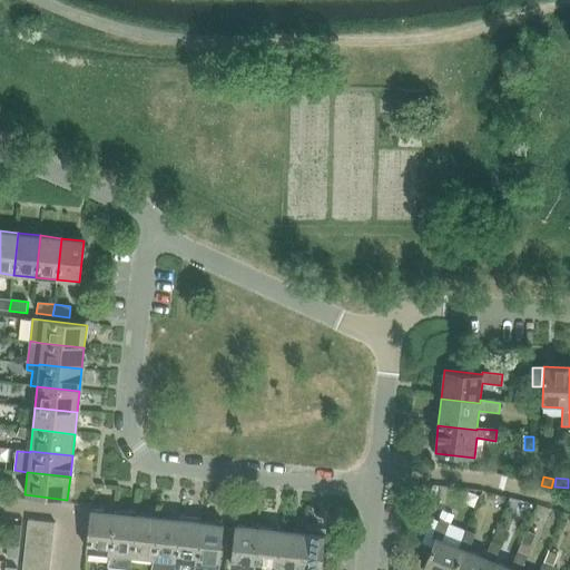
[(87,551),(109,554),(114,512),(91,510),(87,551)]
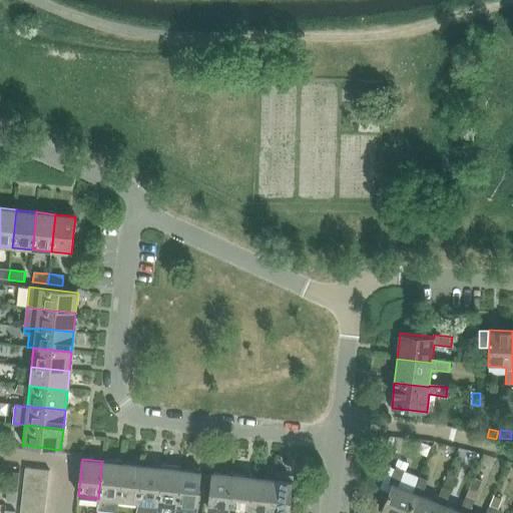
[(102,461),(98,499),(96,511),(115,512),(117,512),(119,501),(118,501),(122,463),(102,461)]
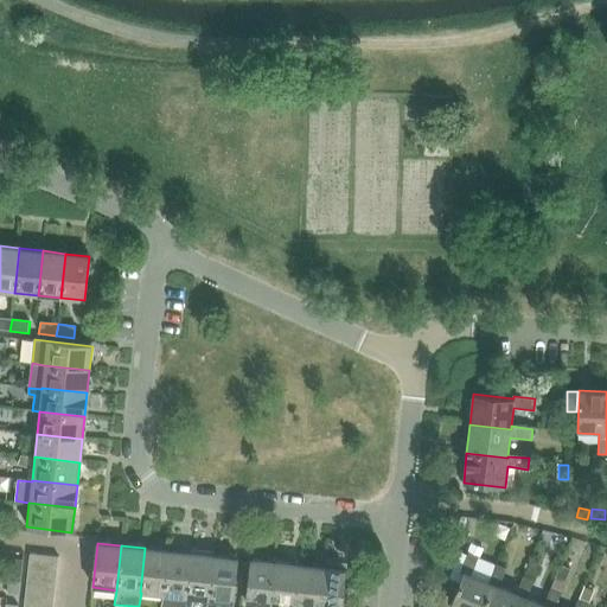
[(471,547),(468,554),(478,557),(481,551),(471,547)]
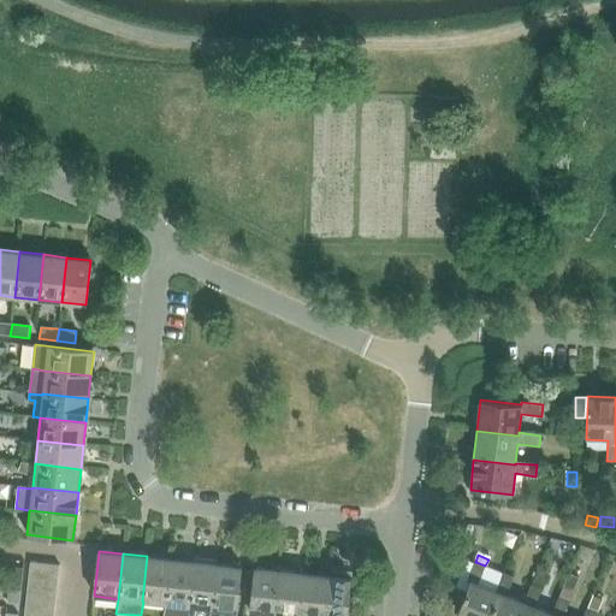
[(143,602),(165,604),(170,558),(147,556),(142,602),(143,602)]
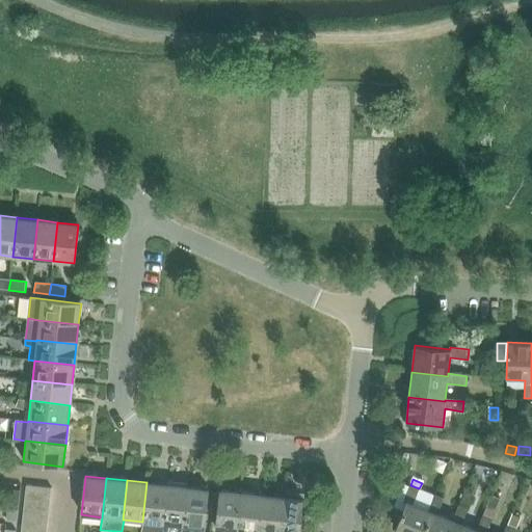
[(147,482),(142,522),(141,531),(162,531),(164,524),(163,524),(167,484),(147,482)]
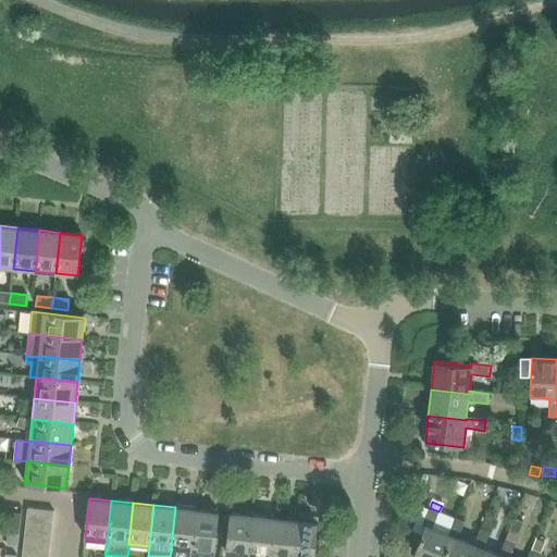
[(172,548),(170,556),(190,556),(192,551),(196,509),(175,507),(171,548),(172,548)]
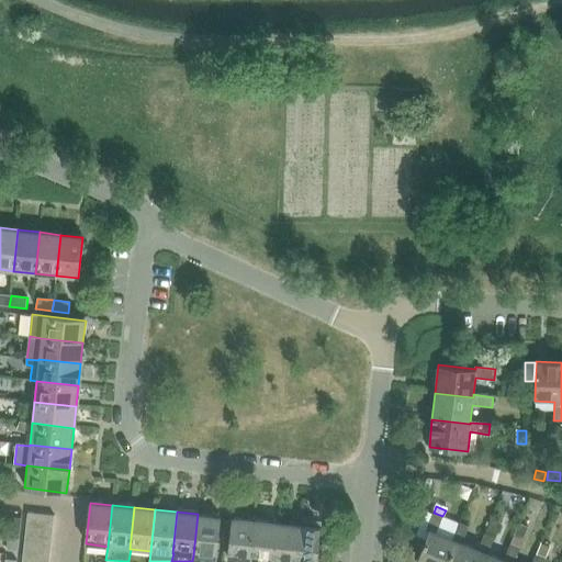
[(27,513),(26,526),(53,529),(54,516),(27,513)]
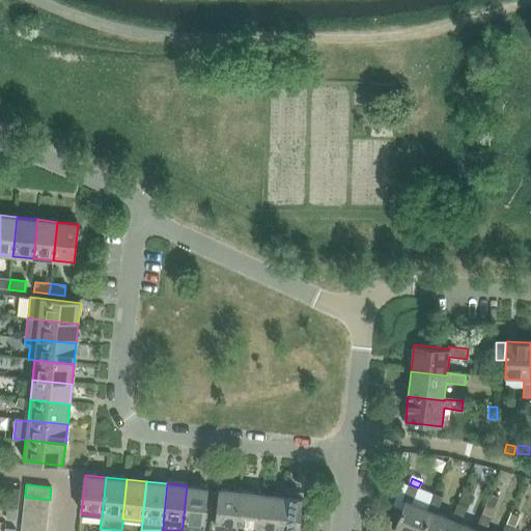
[(394,530),(422,530),(425,526),(431,510),(427,509),(412,503),(418,487),(410,484),(402,501),(406,502),(400,515),(394,530)]
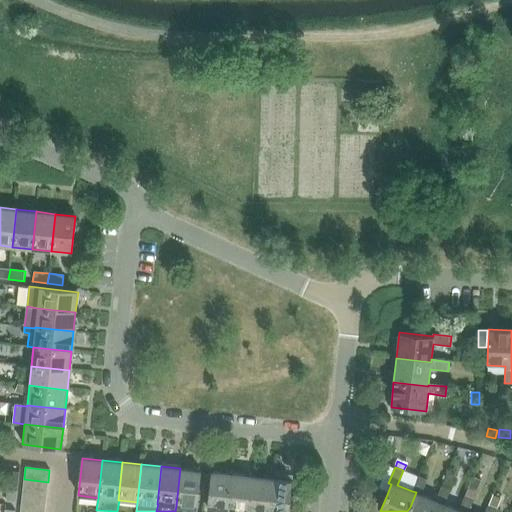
[(200,470),(180,468),(176,506),(196,508),(200,470)]
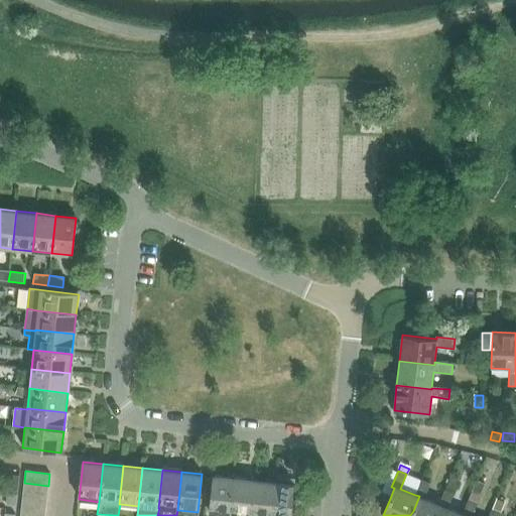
[(9,475),(8,490),(18,491),(19,476),(9,475)]
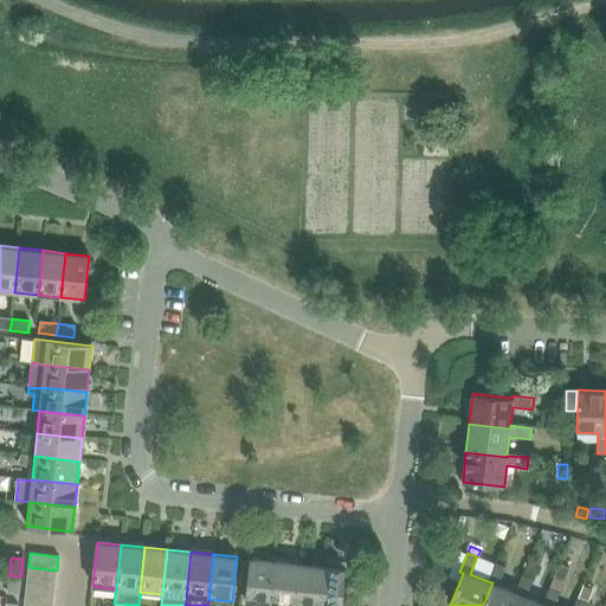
[(246,603),(270,605),(275,561),(251,559),(246,603)]
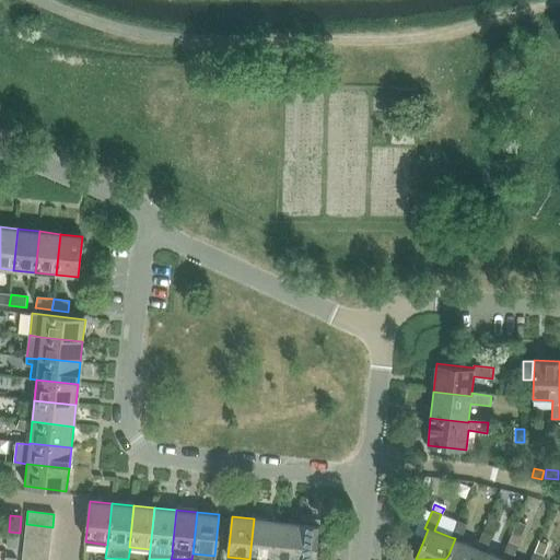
[(254,518),(249,559),(270,559),(276,521),(254,518)]
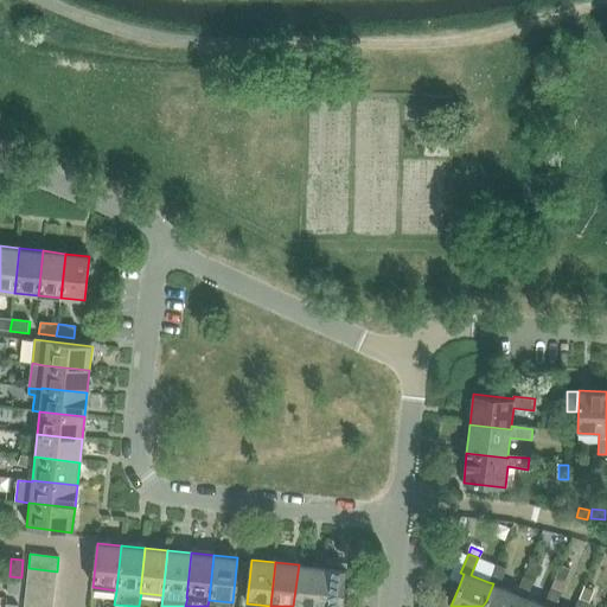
[(548,606),(543,605),(526,598),(534,580),(540,567),(529,563),(524,576),(516,593),(521,595),(515,606),(548,606)]
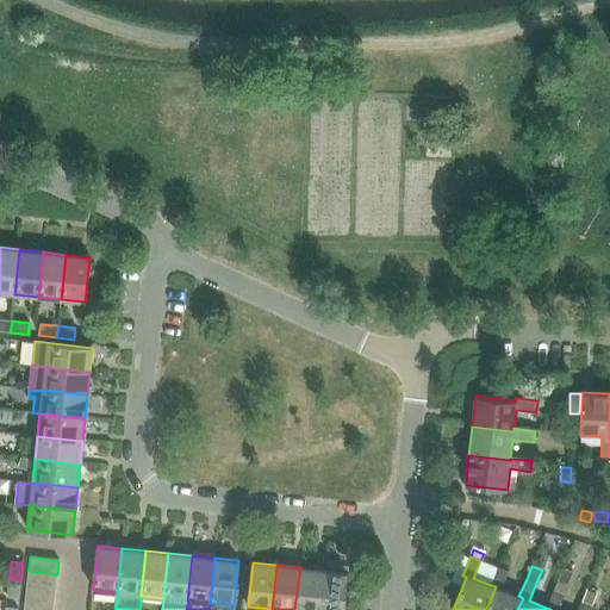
[(318,609),(323,570),(300,567),(294,609),(318,609)]
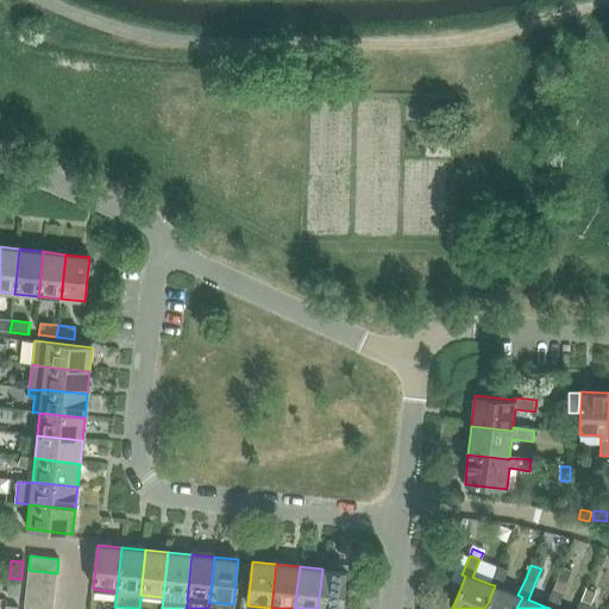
[(484,608),(516,608),(522,597),(518,595),(501,588),(508,571),(497,566),(490,584),(495,585),(488,603),(484,608)]
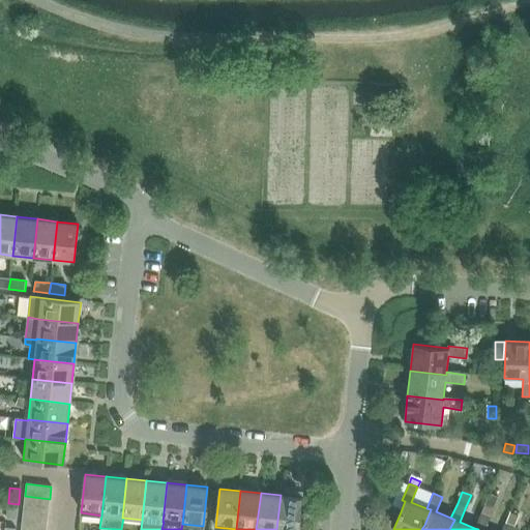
[(474,528),(478,529),(502,529),(505,523),(491,517),(498,497),(490,493),(481,512),(474,528)]
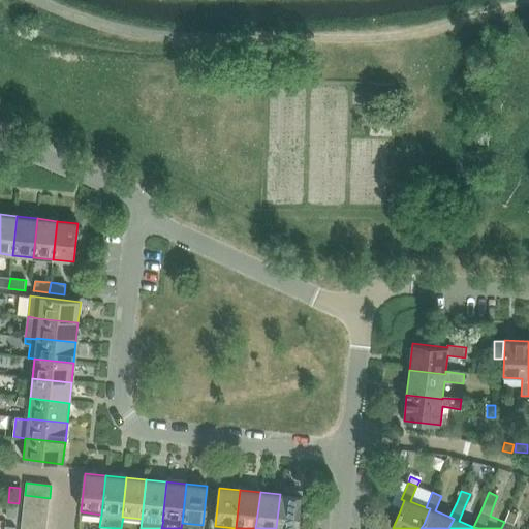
[(301,496),(280,494),(276,528),(302,528),(303,518),(299,517),(301,496)]
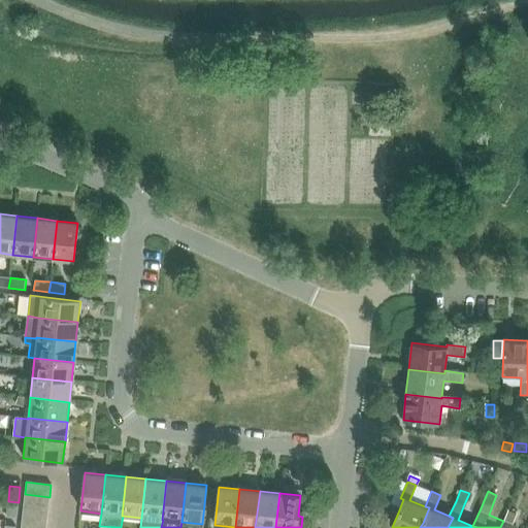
[(25,494),(24,505),(48,507),(50,497),(25,494)]
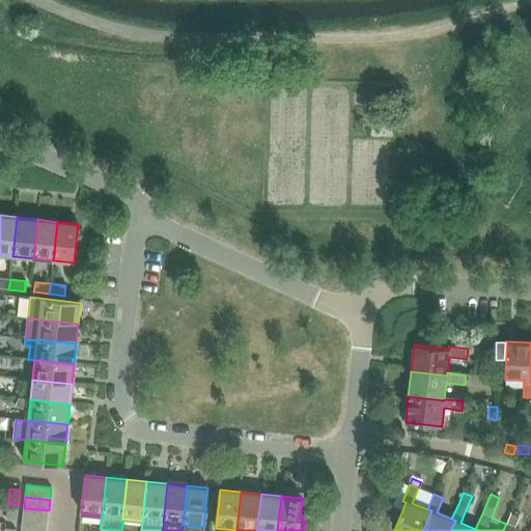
[(19,505),(8,504),(6,520),(17,521),(19,505)]
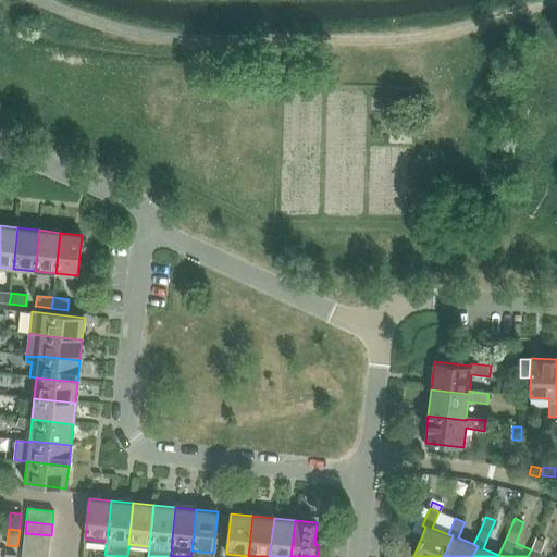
[(25,533),(23,545),(49,548),(51,535),(25,533)]
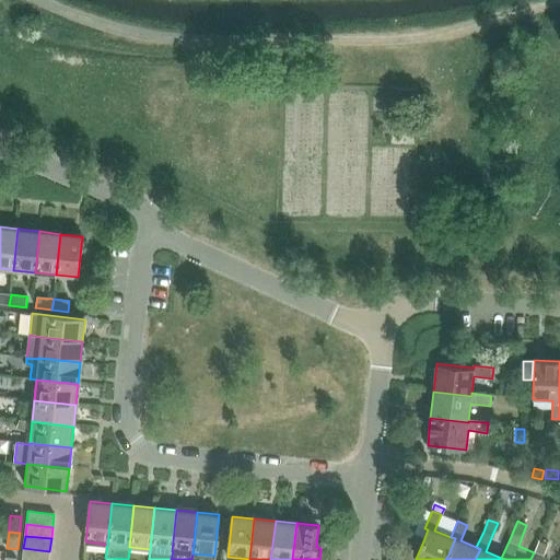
[(546,559),(547,558),(544,556),(548,545),(539,541),(534,552),(531,559),(546,559)]
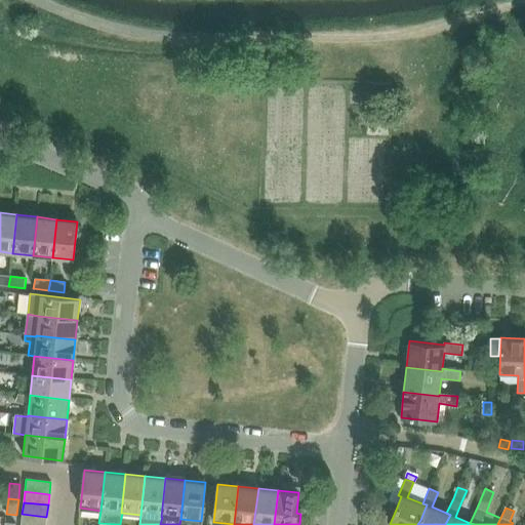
[(22,514),(21,524),(45,524),(46,517),(22,514)]
